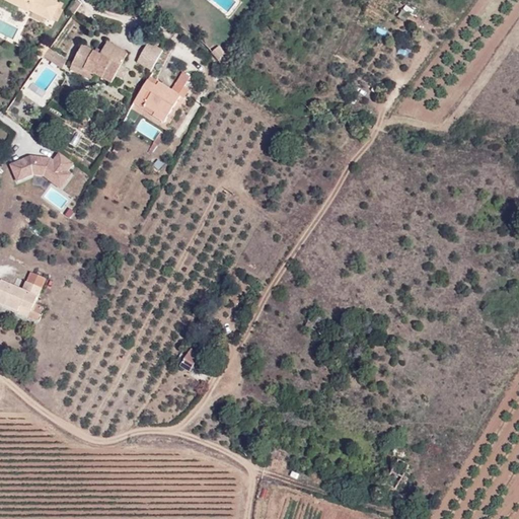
[(2,0),(28,12),(29,10),(52,20),(59,5),(49,0),(2,0)]
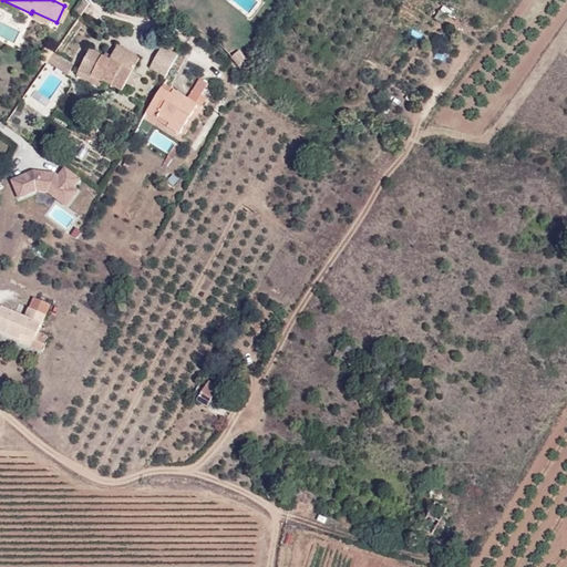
[(164,45),(152,68),(167,76),(179,54),(164,45)]
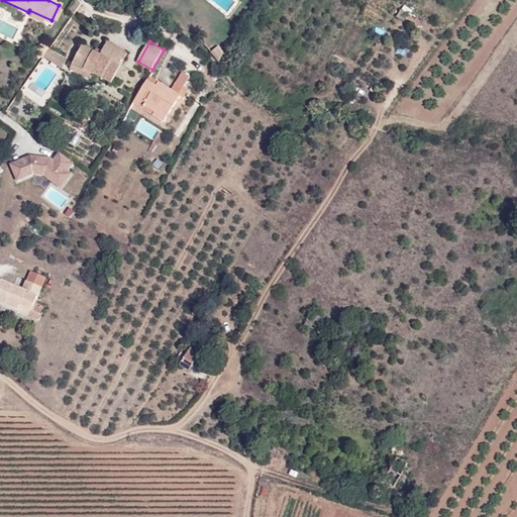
[(111,84),(115,77),(120,67),(127,54),(107,42),(101,53),(100,56),(94,53),(83,46),(72,66),(83,72),(85,69),(96,76),(111,84)]
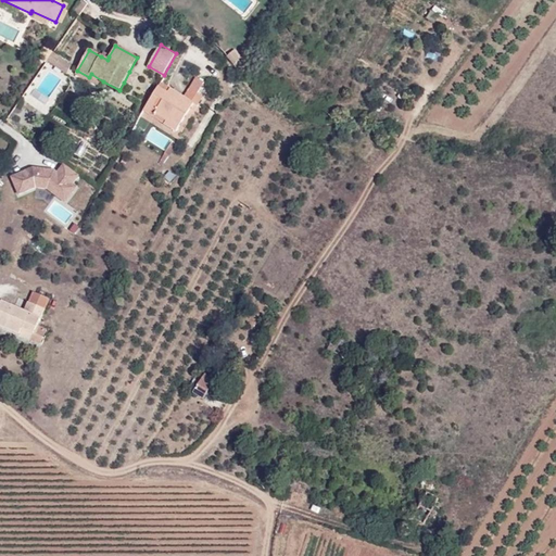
[(72,65),(53,53),(48,62),(67,75),(72,65)]
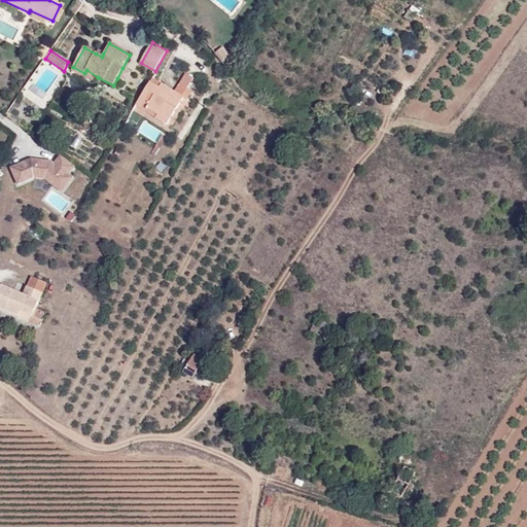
[(94,83),(98,77),(86,70),(84,73),(73,67),(71,70),(94,83)]
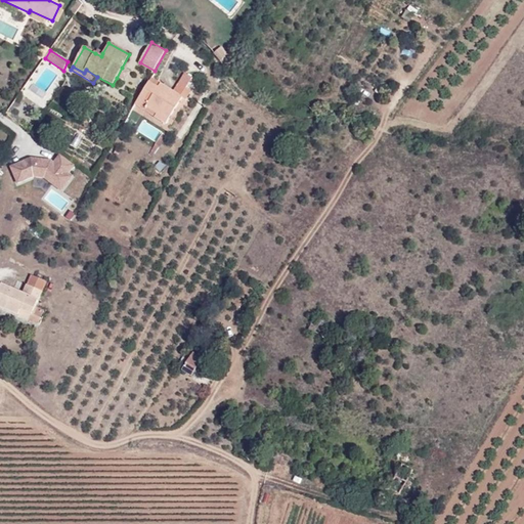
[(122,68),(117,78),(125,82),(130,72),(122,68)]
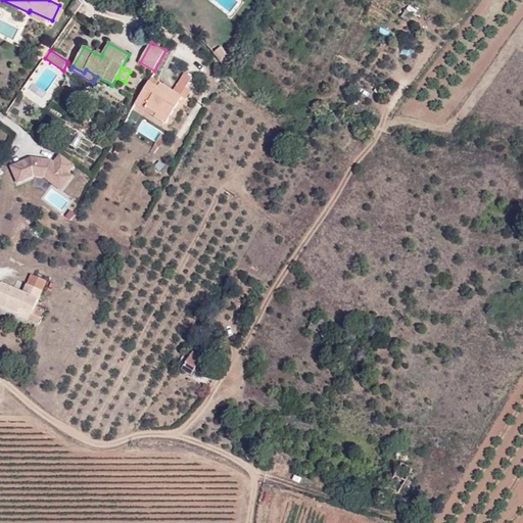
[(158,86),(149,81),(137,100),(147,105),(145,107),(156,114),(155,117),(165,125),(182,98),(185,99),(190,91),(186,89),(193,78),(185,74),(174,92),(160,84),(158,86)]
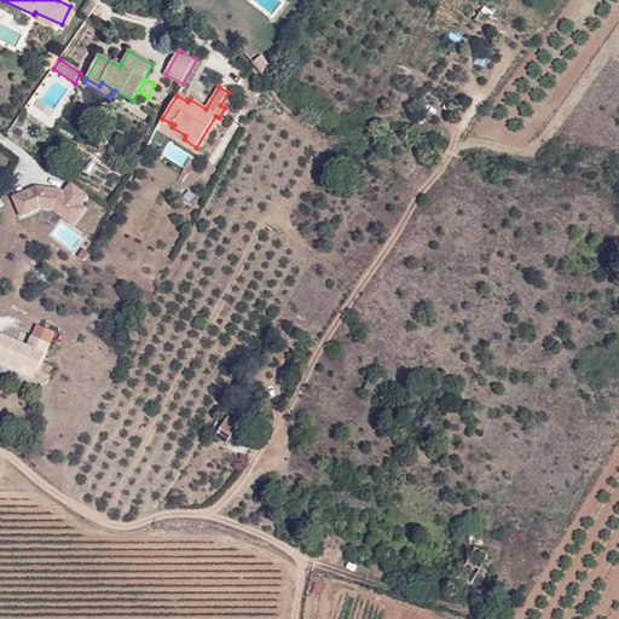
[(190,99),(179,92),(177,96),(187,102),(190,99)]
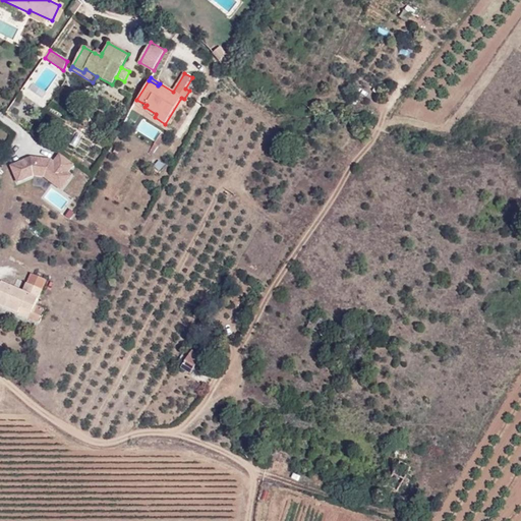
[(133,104),(155,117),(156,114),(145,107),(147,105),(136,100),(133,104)]
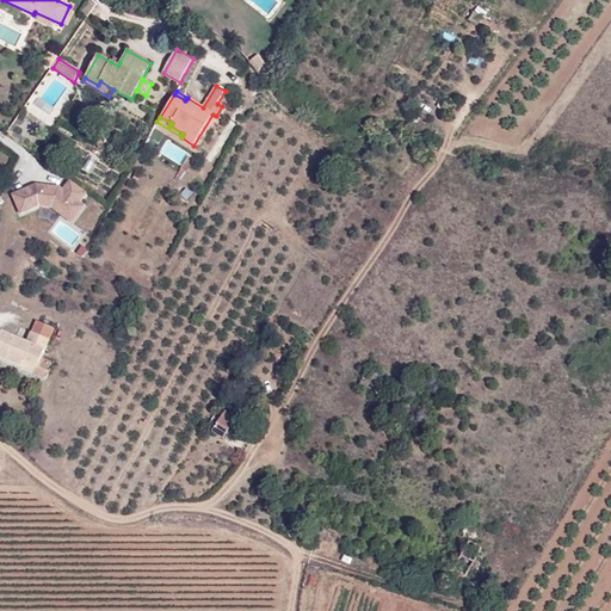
[(185,162),(189,165),(193,167),(197,162),(187,158),(185,162)]
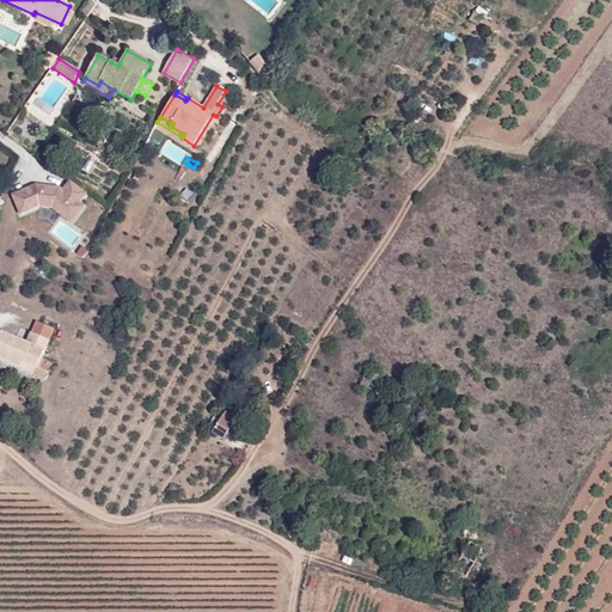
[(178,183),(189,165),(185,163),(175,181),(178,183)]
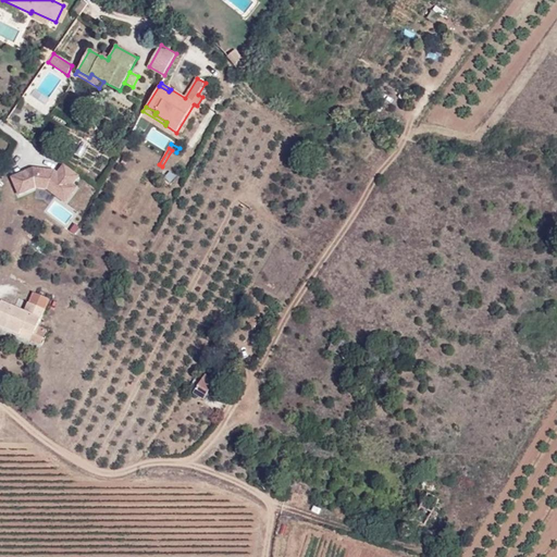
[(79,176),(64,164),(58,173),(54,171),(47,170),(46,173),(40,172),(41,170),(34,169),(12,177),(20,195),(36,188),(47,189),(59,198),(71,183),(73,185),(79,176)]
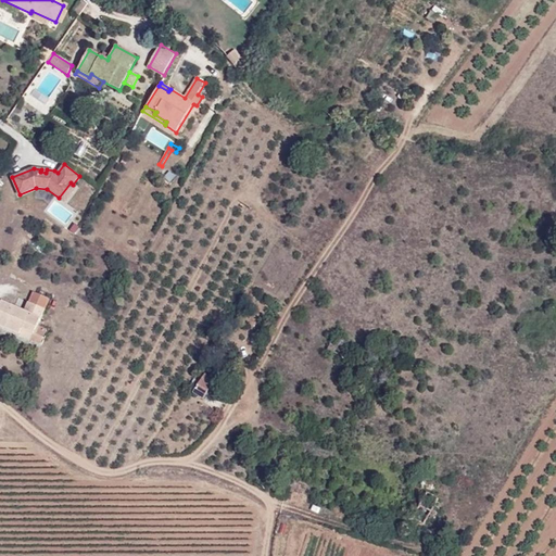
[(73,185),(71,182),(59,198),(65,203),(77,188),(73,185)]
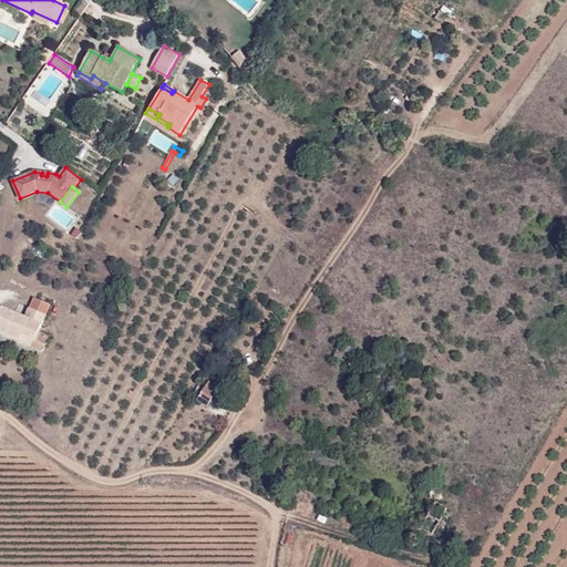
[(24,336),(35,341),(51,306),(34,298),(26,318),(2,308),(0,313),(0,332),(21,342),(24,336)]
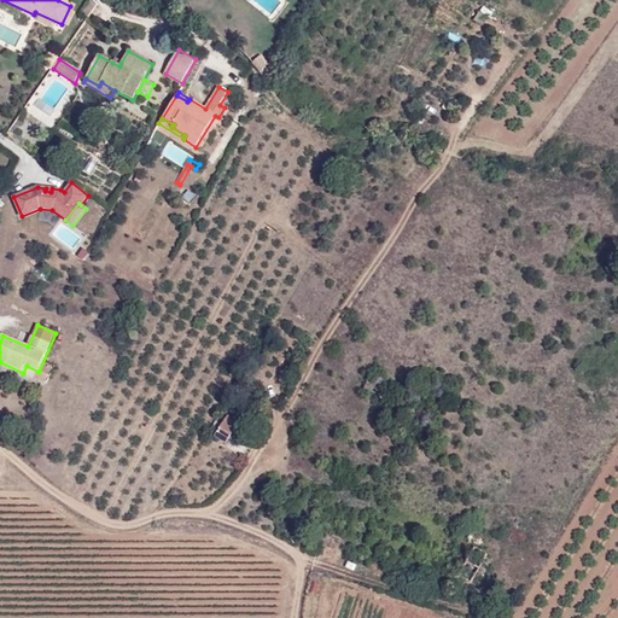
[(27,366),(23,373),(46,383),(52,368),(42,363),(39,372),(27,366)]
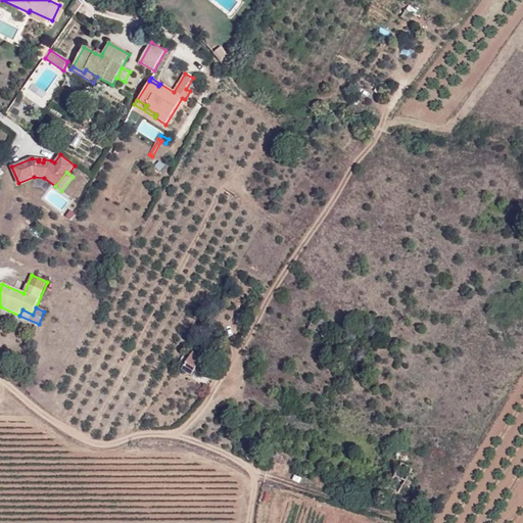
[(326,323),(318,319),(316,317),(308,329),(319,334),(326,323)]
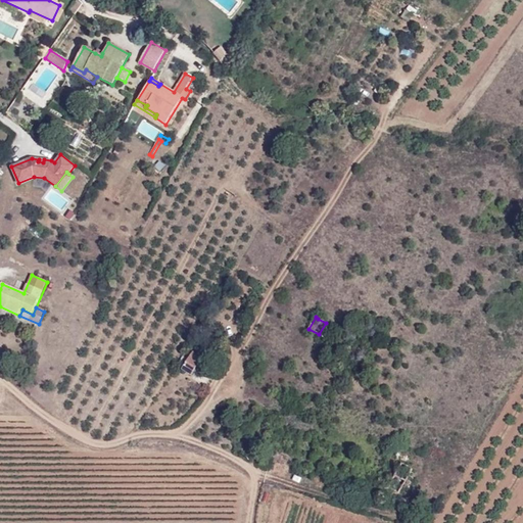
[(192,352),(182,369),(192,376),(200,362),(196,359),(198,355),(192,352)]
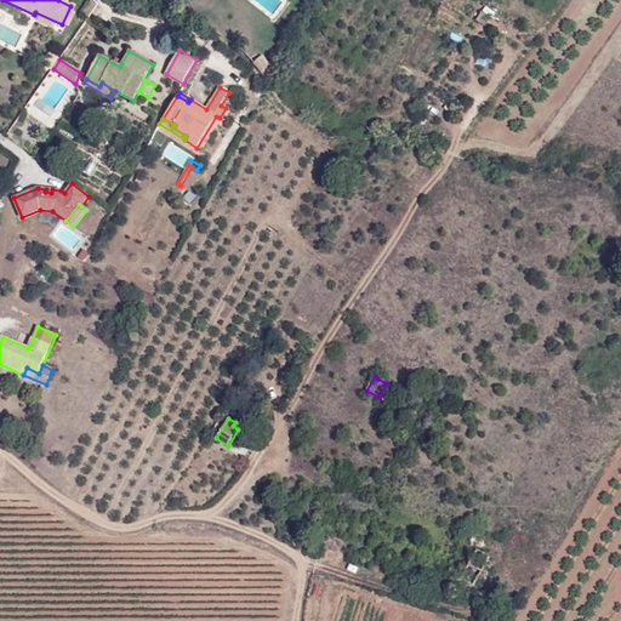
[(468,565),(460,579),(473,586),(482,571),(468,565)]
